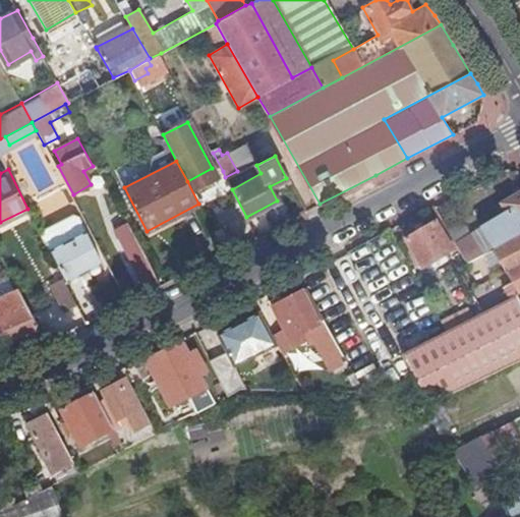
[(225,177),(223,171),(214,176),(221,188),(229,184),(225,177)]
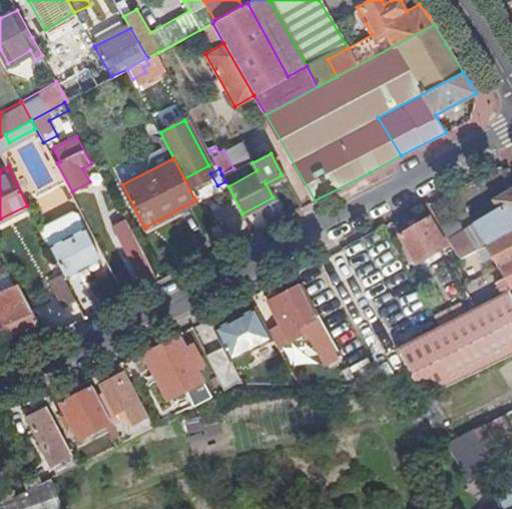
[(455,216),(440,225),(460,259),(476,250),(511,230),(511,187),(492,199),(497,206),(473,221),(473,223),(462,229),(455,216)]
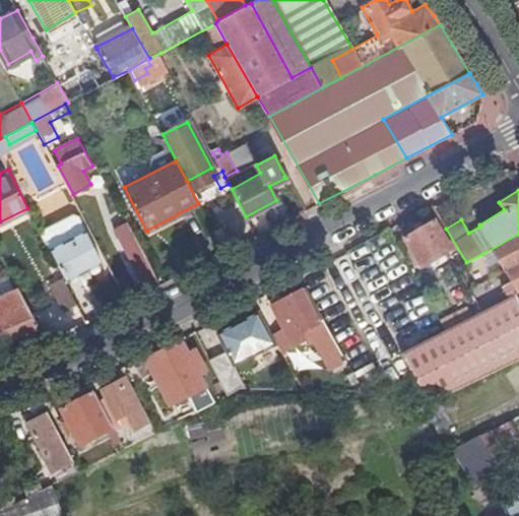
[(452,248),(435,220),(404,238),(422,267),(452,248)]
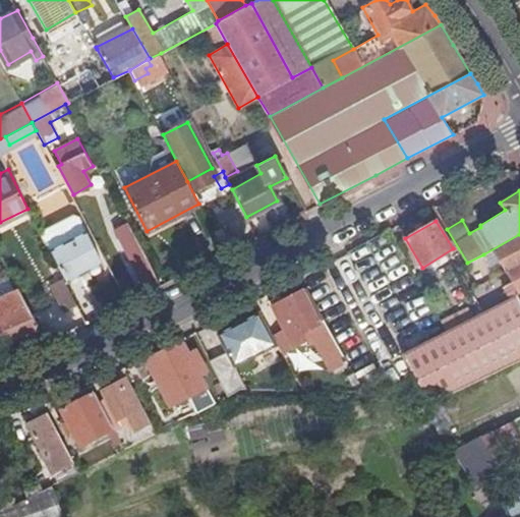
[(115,229),(148,289),(160,284),(127,222),(115,229)]
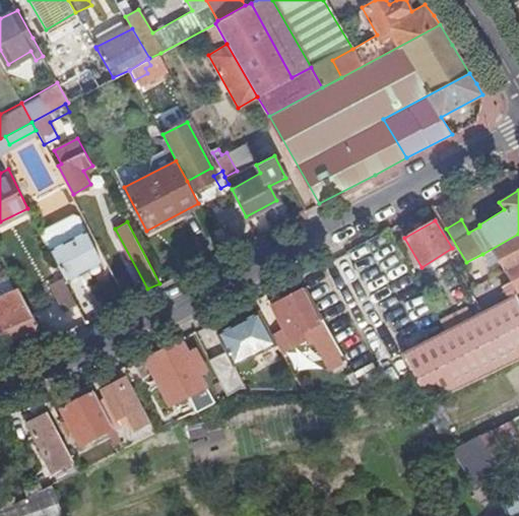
[(86,231),(50,250),(64,276),(68,281),(104,263),(86,231)]
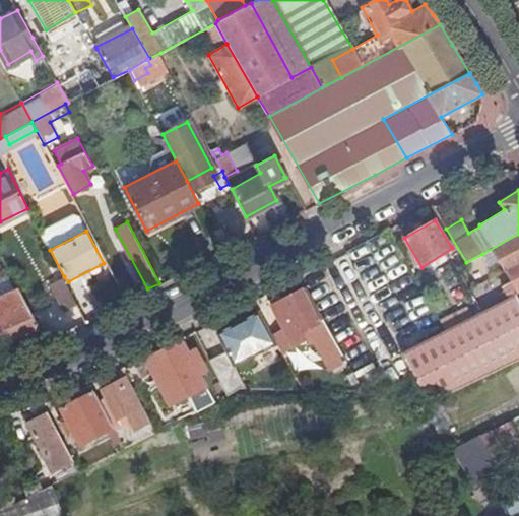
[(500,259),(506,269),(518,262),(518,234),(482,254),(490,265),(500,259)]
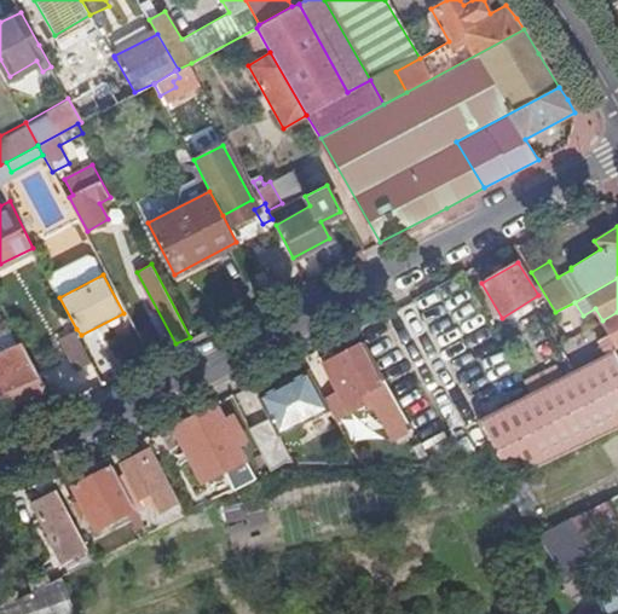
[(606,353),(613,349),(617,346),(617,312),(602,320),(610,334),(599,340),(606,353)]
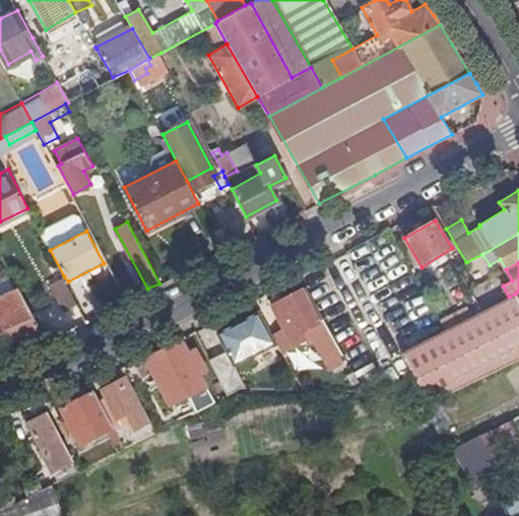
[(64,311),(77,304),(64,276),(50,283),(64,311)]
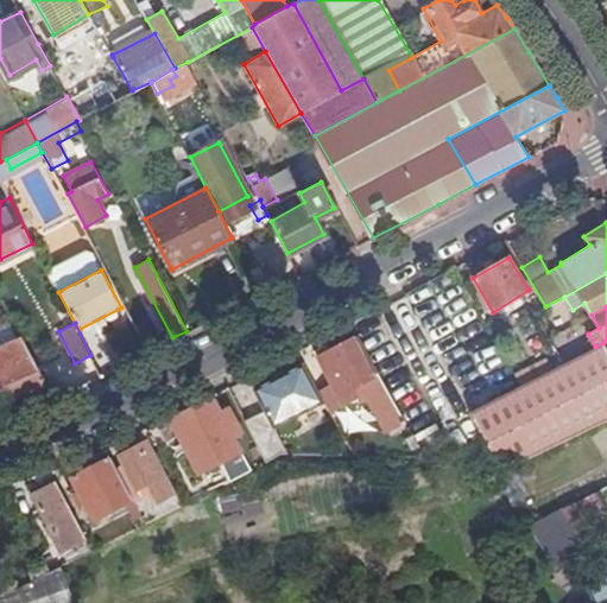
[(112,355),(139,346),(132,323),(105,332),(112,355)]
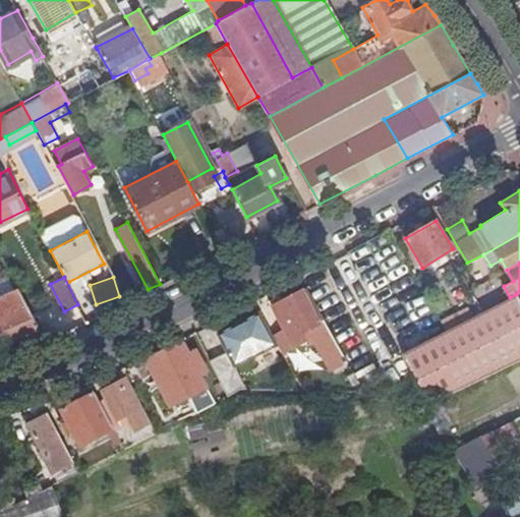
[(0,330),(5,340),(39,326),(19,290),(5,296),(0,286),(0,330)]
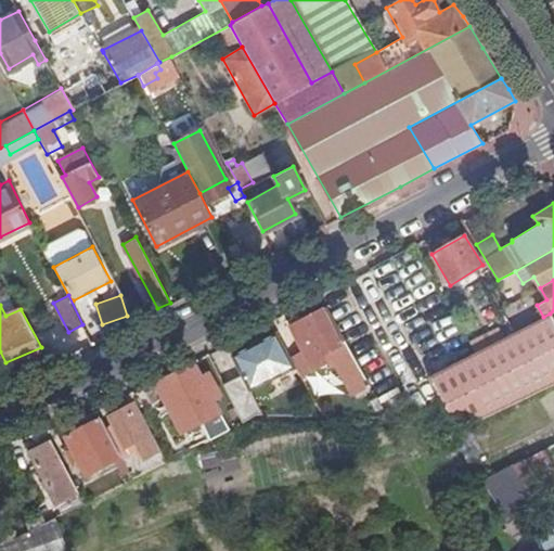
[(335,347),(342,343),(322,309),(299,321),(301,325),(292,330),(307,355),(317,349),(320,355),(335,347)]
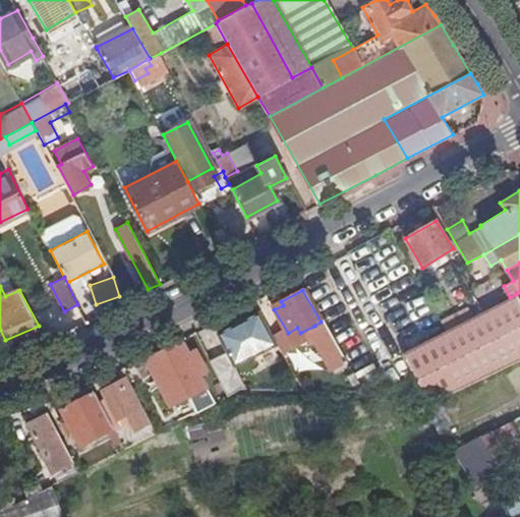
[(447,331),(402,353),(424,390),(455,390),(519,358),(519,301),(516,294),(510,297),(483,311),(447,331)]
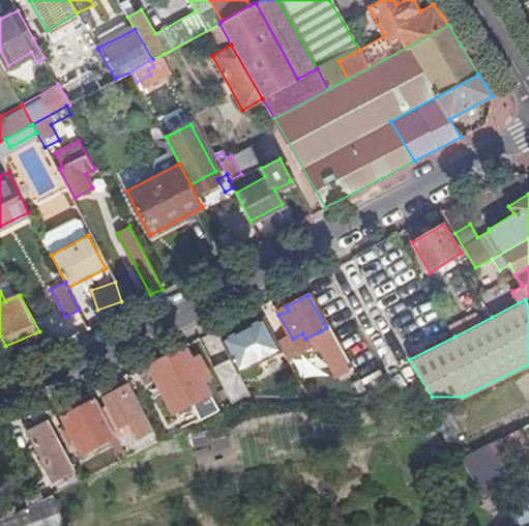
[(212,367),(230,401),(243,395),(250,395),(237,371),(256,362),(276,352),(282,349),(280,347),(263,317),(219,339),(229,357),(212,367)]
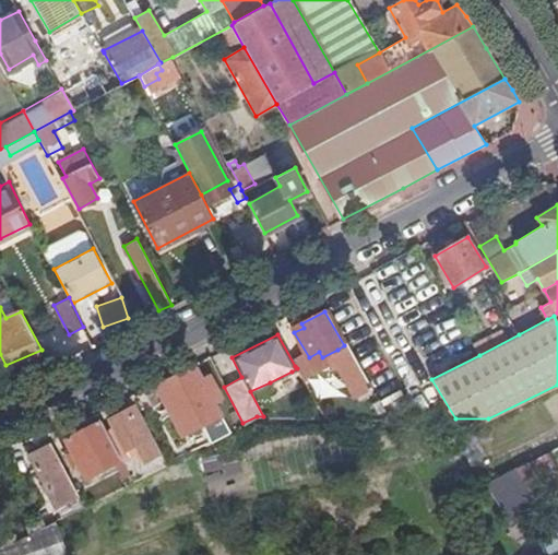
[(193,363),(174,374),(209,440),(222,434),(214,420),(220,416),(193,363)]
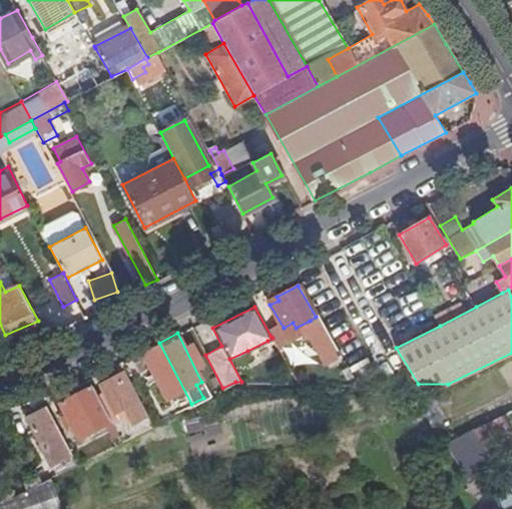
[(159,343),(141,352),(166,400),(168,400),(175,413),(191,404),(159,343)]
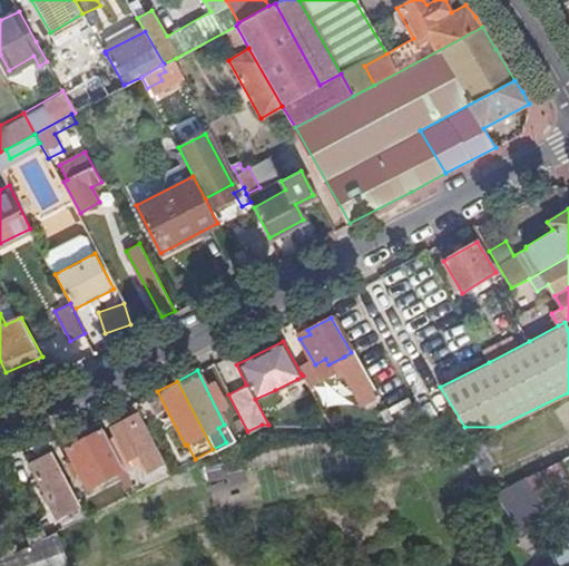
[(139,452),(155,480),(168,472),(139,413),(113,427),(128,458),(139,452)]
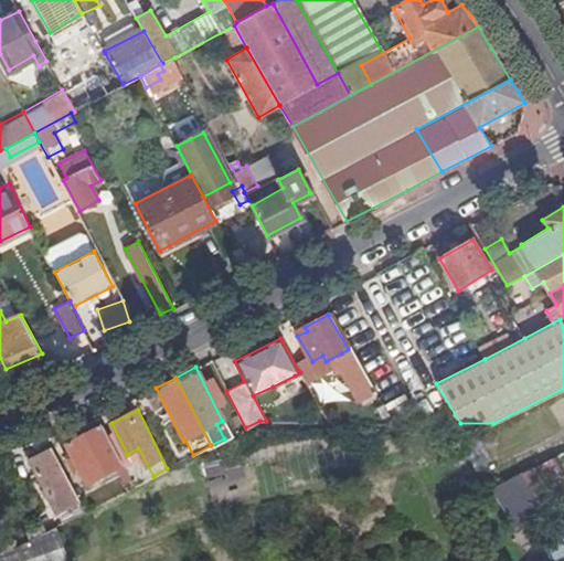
[(86,483),(124,465),(103,425),(66,444),(86,483)]
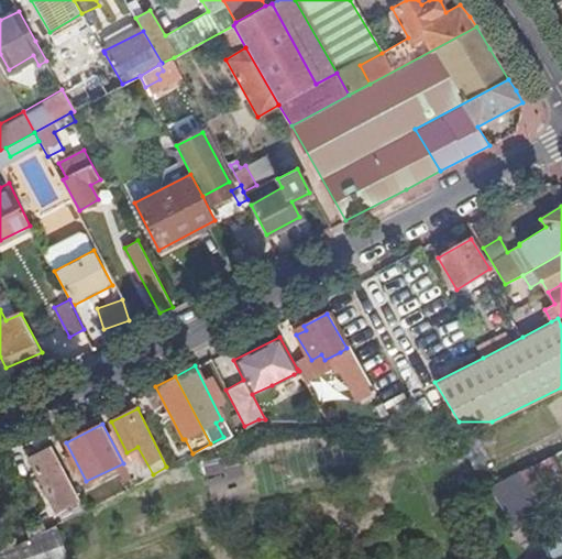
[(57,510),(79,499),(53,447),(31,458),(57,510)]
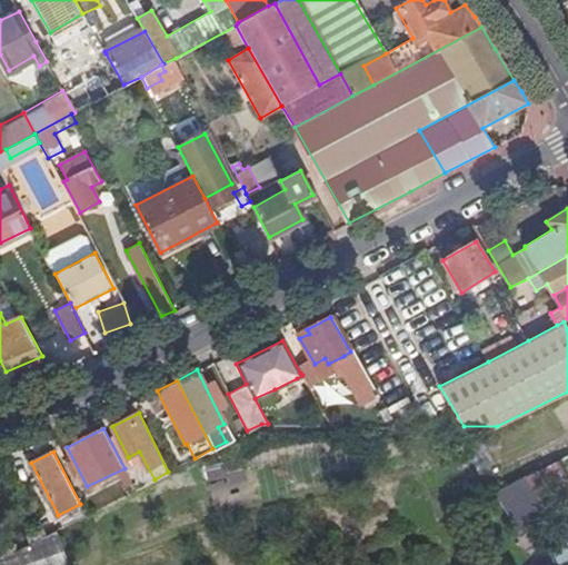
[(567,477),(559,459),(526,475),(544,506),(567,493),(567,477)]
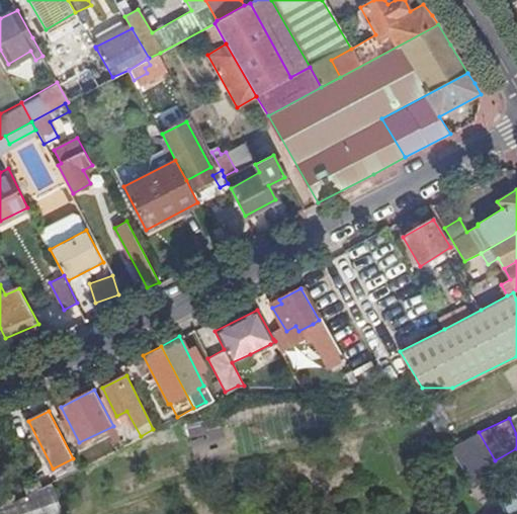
[(192,452),(229,451),(227,422),(191,424),(192,452)]
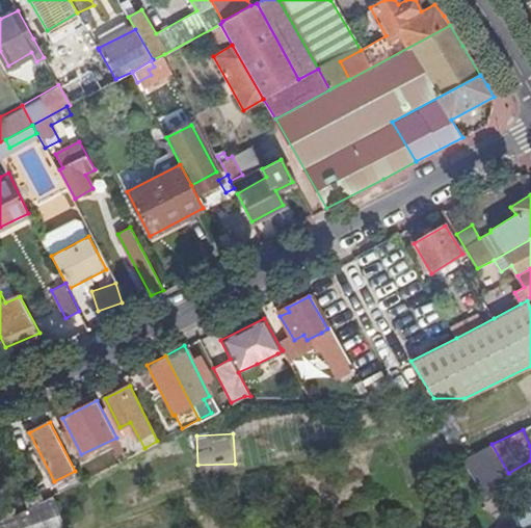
[(492,444),(477,451),(497,486),(512,479),(508,473),(492,444)]
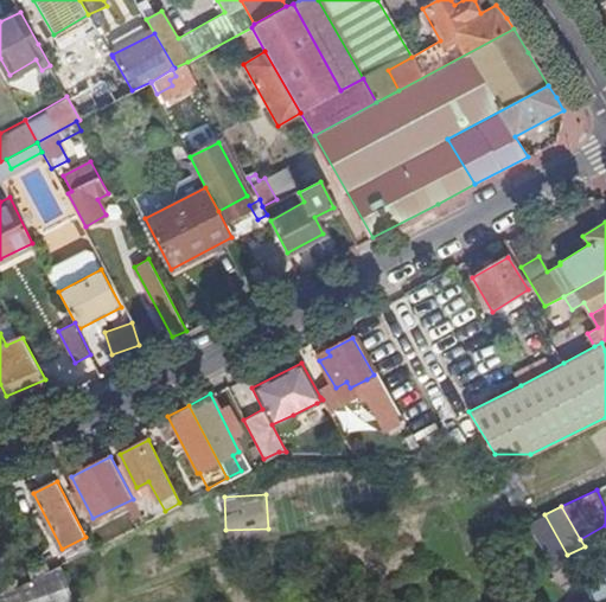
[(605,556),(594,563),(603,577),(605,575),(605,556)]
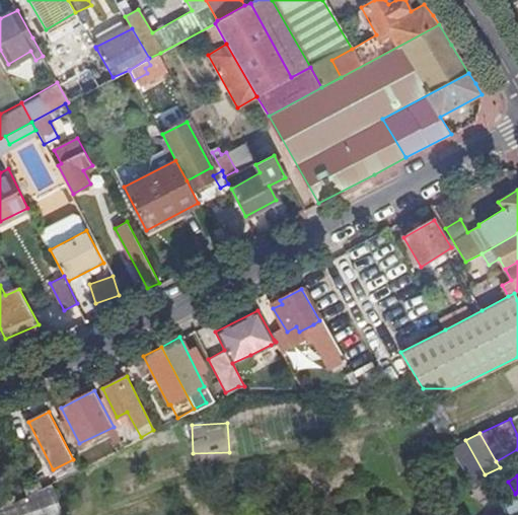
[(53,482),(25,496),(13,502),(0,501),(0,514),(64,514),(68,513),(53,482)]
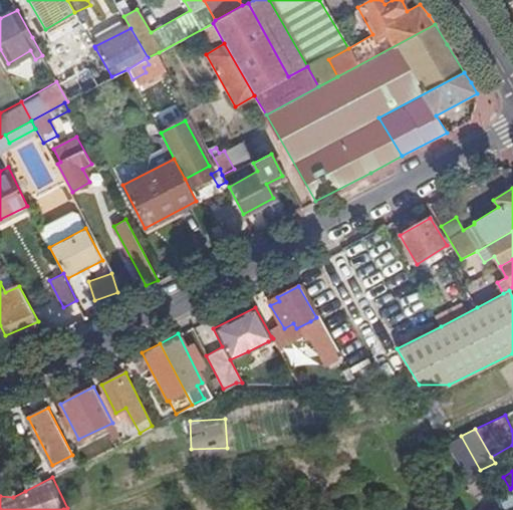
[(504,509),(512,509),(512,493),(512,492),(498,498),(504,509)]
